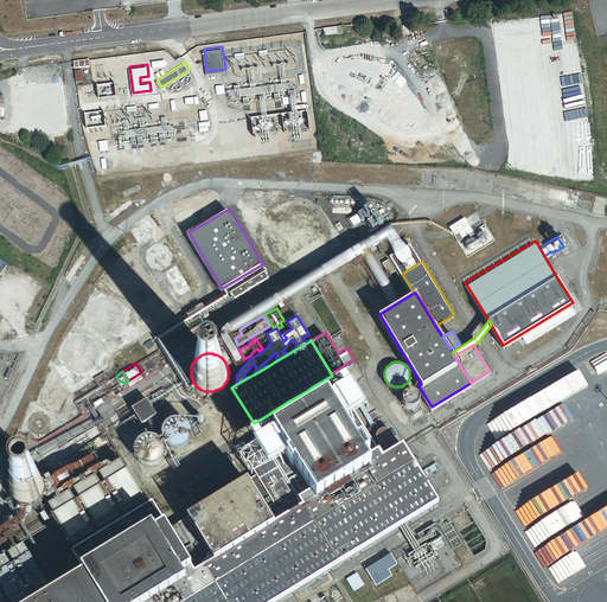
[(308,390),(294,398),(302,399),(307,405),(331,391),(333,388),(327,378),(313,386),(320,388),(321,389),(321,390),(317,398),(313,399),(308,390)]
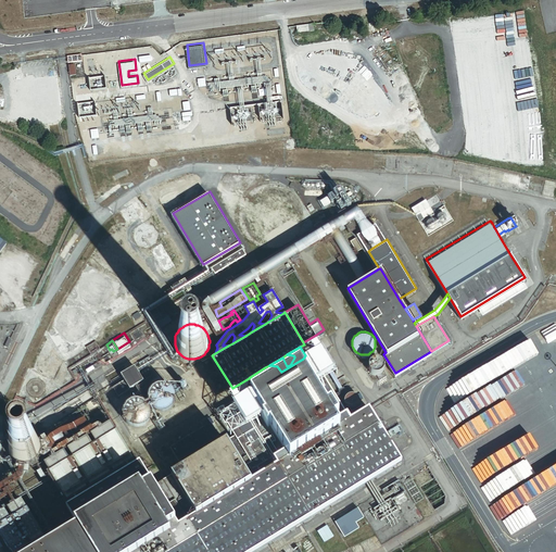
[(264,438),(311,513),(368,477),(401,458),(368,404),(351,415),(337,393),(345,388),(331,365),(323,369),(312,353),(303,359),(281,372),(268,379),(244,394),(219,410),(235,434),(244,450),(264,438)]
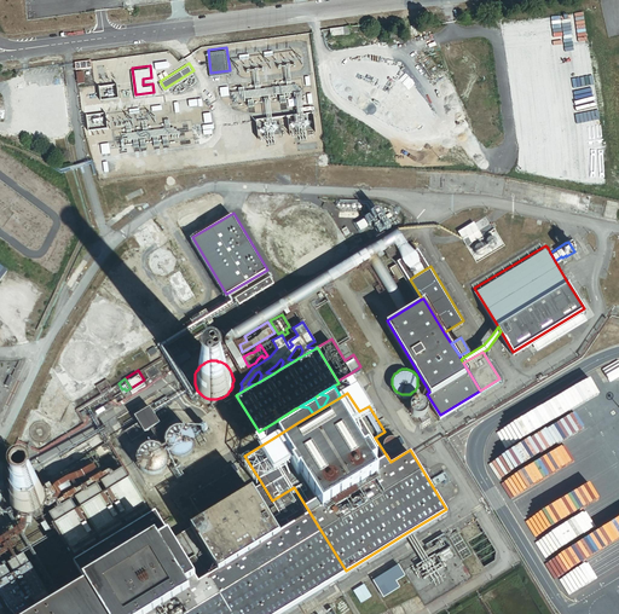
[(420,395),(417,397),(415,397),(414,398),(412,399),(411,401),(410,403),(410,405),(411,407),(411,409),(412,411),(415,412),(416,412),(418,413),(420,413),(421,413),(422,412),(423,412),(424,411),(426,410),(427,407),(428,406),(428,404),(427,401),(426,400),(424,398),(423,397),(421,397),(420,395)]
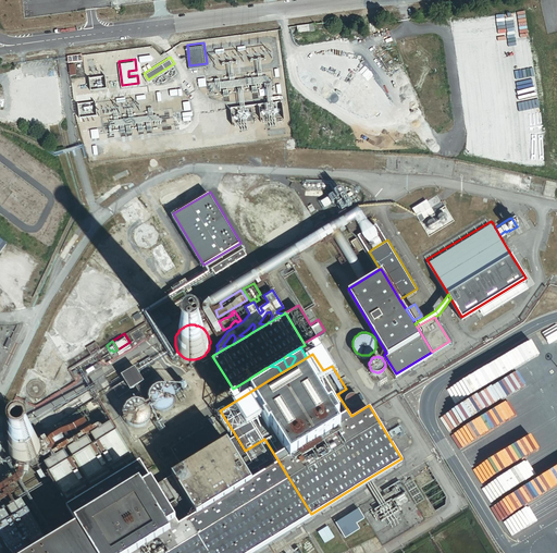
[(134,364),(121,371),(130,386),(144,378),(134,364)]
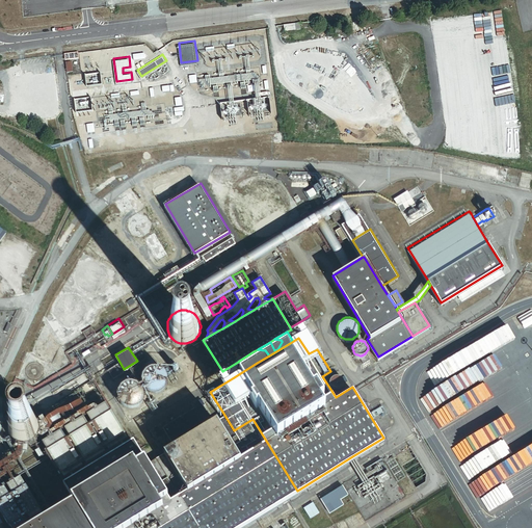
[(238,362),(222,371),(231,371),(234,377),(257,363),(254,358),(254,351),(239,361),(246,361),(249,366),(247,368),(238,368),(237,367),(238,362)]
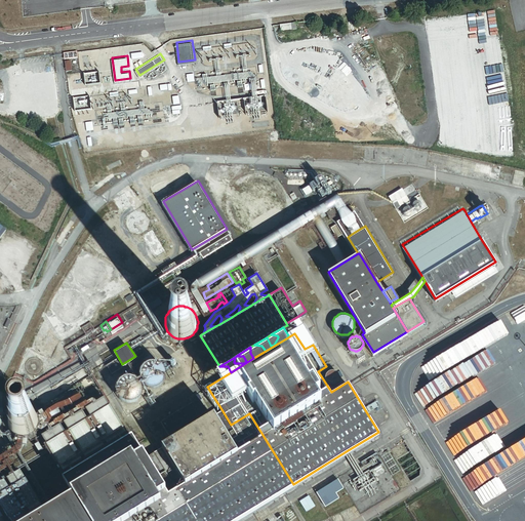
[(156,360),(155,359),(154,359),(151,359),(149,359),(147,360),(145,361),(143,363),(142,364),(140,367),(139,369),(139,372),(139,374),(139,376),(142,378),(143,381),(145,383),(146,384),(147,384),(149,385),(151,385),(153,385),(155,385),(157,385),(159,383),(160,383),(161,382),(163,379),(164,377),(165,375),(165,373),(165,370),(165,369),(164,367),(163,365),(162,364),(161,362),(158,361),(156,360)]
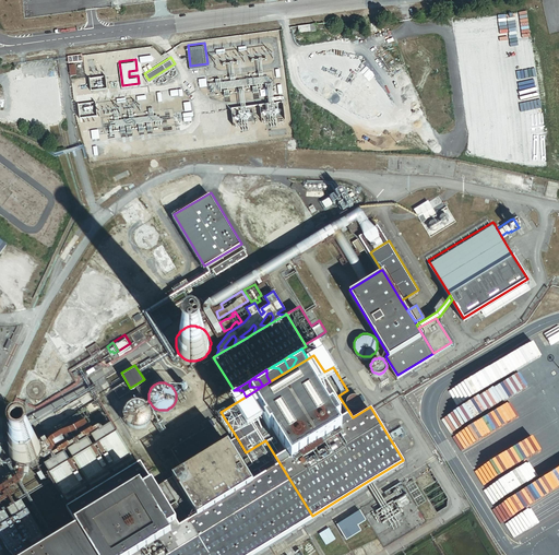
[(356,392),(355,392),(354,392),(353,392),(351,392),(349,392),(348,393),(347,394),(346,396),(346,397),(345,398),(345,401),(346,402),(346,403),(347,404),(348,405),(349,406),(352,406),(353,406),(355,406),(356,406),(357,405),(358,403),(359,402),(360,401),(360,399),(359,398),(359,396),(357,393),(356,392)]
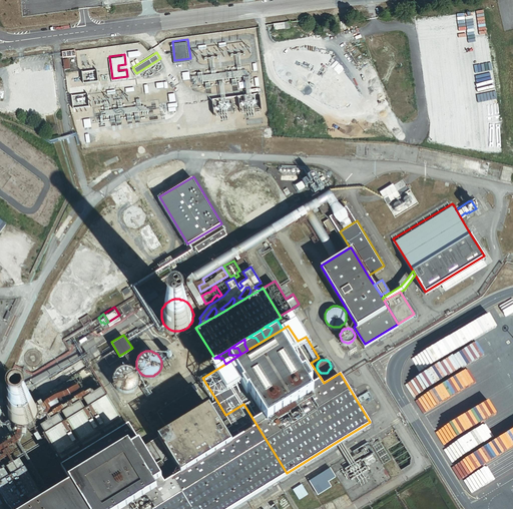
[(130,367),(128,366),(127,366),(126,366),(123,366),(121,366),(118,367),(116,369),(114,371),(113,373),(112,376),(112,377),(112,379),(113,381),(113,383),(115,386),(116,388),(118,389),(120,390),(122,391),(124,391),(126,391),(128,390),(130,390),(132,388),(134,386),(135,385),(136,383),(137,382),(137,379),(137,377),(137,376),(136,374),(135,372),(134,370),(132,368),(130,367)]
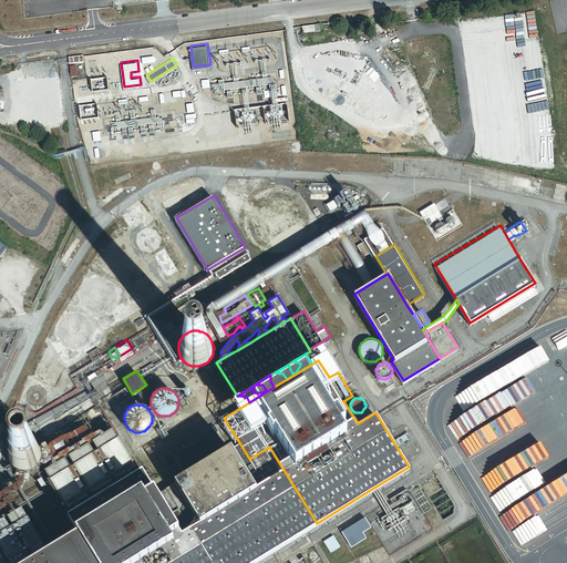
[(215,428),(220,425),(217,419),(212,422),(207,416),(198,421),(207,436),(215,431),(214,429),(215,428)]
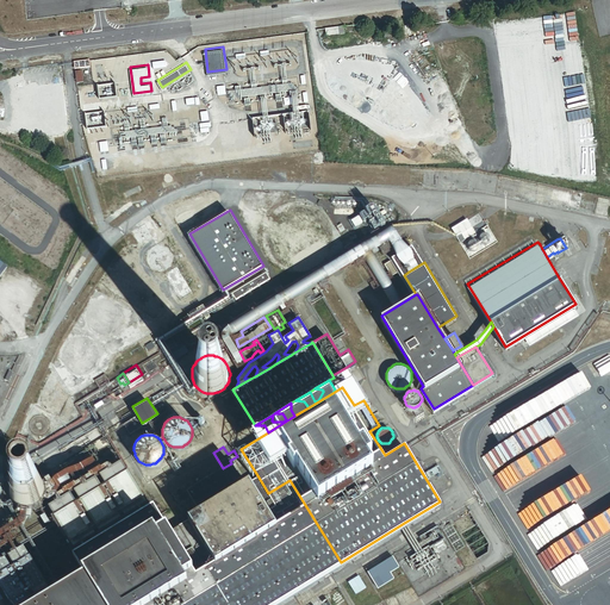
[(126,469),(120,459),(111,465),(110,462),(107,461),(105,461),(100,465),(99,463),(87,471),(86,473),(74,480),(73,479),(61,487),(62,488),(56,491),(60,484),(66,480),(69,479),(66,474),(67,473),(80,468),(91,462),(87,457),(86,457),(78,462),(66,467),(50,478),(49,480),(44,480),(44,482),(45,485),(45,487),(45,490),(44,492),(44,494),(43,497),(48,498),(55,493),(57,498),(48,504),(54,513),(75,500),(69,491),(60,496),(60,494),(81,481),(82,482),(73,488),(79,498),(101,485),(94,474),(86,480),(85,479),(106,466),(107,467),(99,473),(105,482),(126,469)]
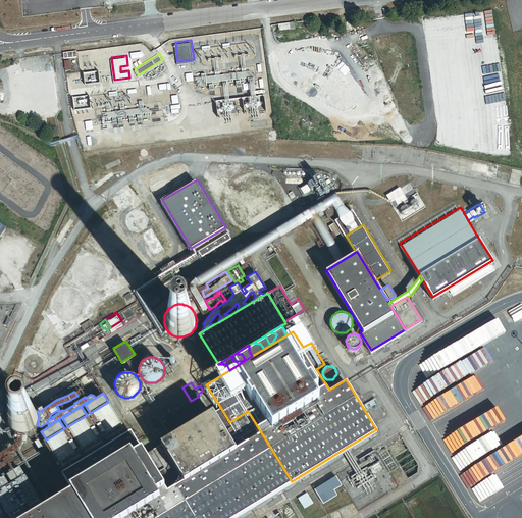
[(28,402),(24,401),(21,401),(18,402),(15,403),(12,404),(10,406),(8,409),(7,411),(6,414),(6,417),(6,420),(7,423),(8,425),(10,428),(12,430),(15,431),(17,432),(19,432),(20,433),(22,433),(24,433),(27,432),(29,432),(31,431),(33,429),(34,428),(36,426),(37,425),(38,423),(38,421),(39,419),(39,417),(39,415),(38,413),(38,411),(37,409),(36,408),(34,406),(33,405),(31,403),(30,403),(28,402)]
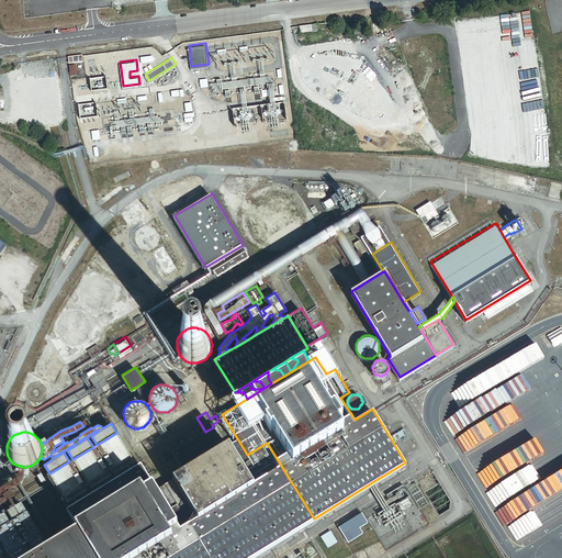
[(69,461),(49,473),(64,497),(132,456),(117,432),(116,433),(97,445),(93,447),(72,459),(69,461)]
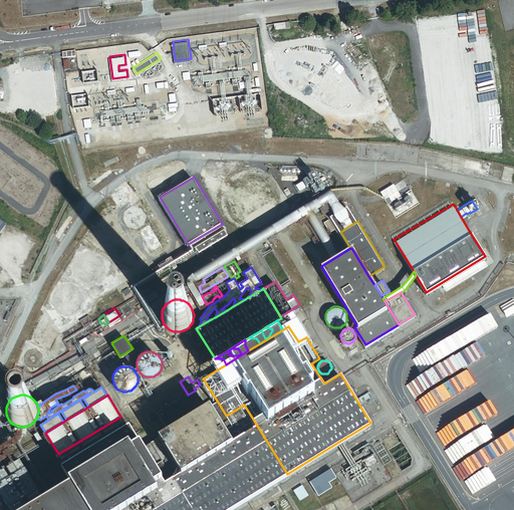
[(157,412),(161,410),(158,404),(152,407),(149,401),(141,406),(149,419),(156,415),(155,413),(157,412)]
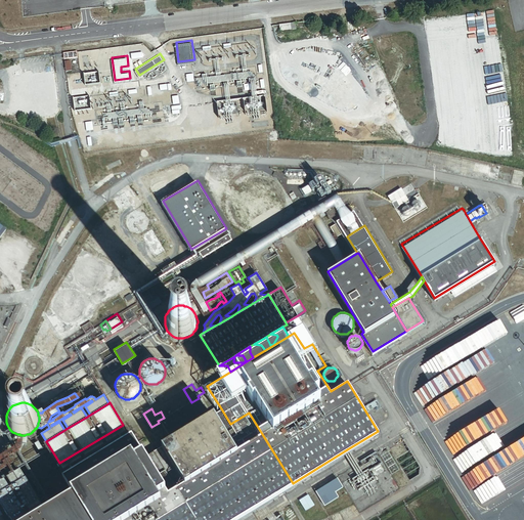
[(231,519),(262,502),(293,483),(249,413),(230,424),(221,408),(154,449),(197,519),(231,519)]
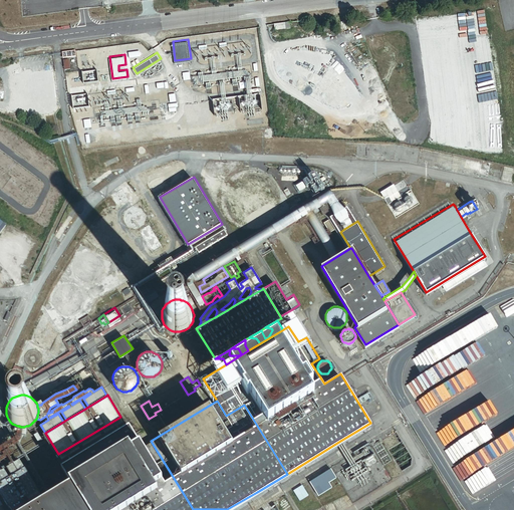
[(71,482),(87,509),(193,509),(151,441),(143,446),(129,424),(61,465),(71,482)]
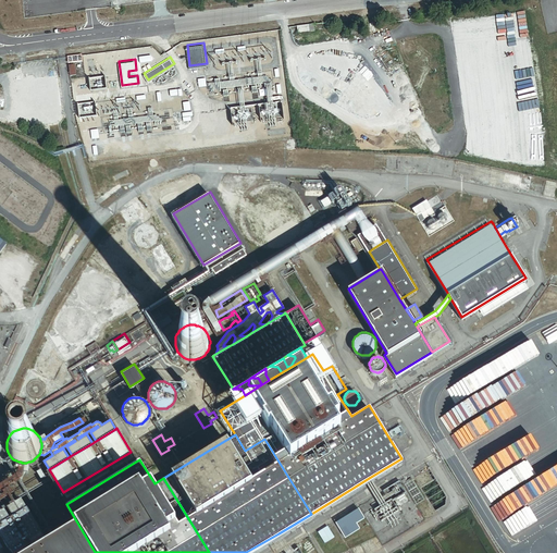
[(16,470),(15,472),(0,481),(0,488),(16,478),(20,476),(22,475),(22,472),(23,470),(24,464),(24,463),(22,463),(21,462),(19,462),(19,464),(22,465),(21,468),(17,468),(16,470)]
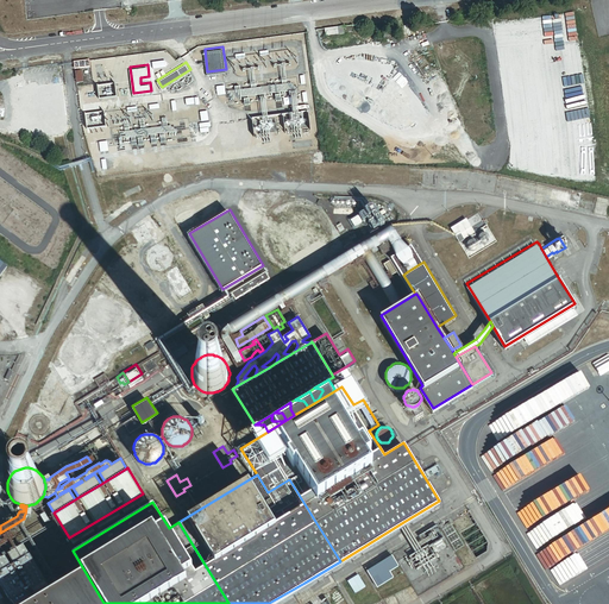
[(175,509),(174,508),(173,508),(171,508),(170,508),(169,508),(168,509),(167,509),(165,511),(164,511),(163,514),(163,516),(163,517),(164,520),(167,521),(167,522),(169,522),(170,523),(173,523),(174,522),(175,521),(176,520),(177,518),(179,517),(179,515),(177,513),(176,510),(175,509)]
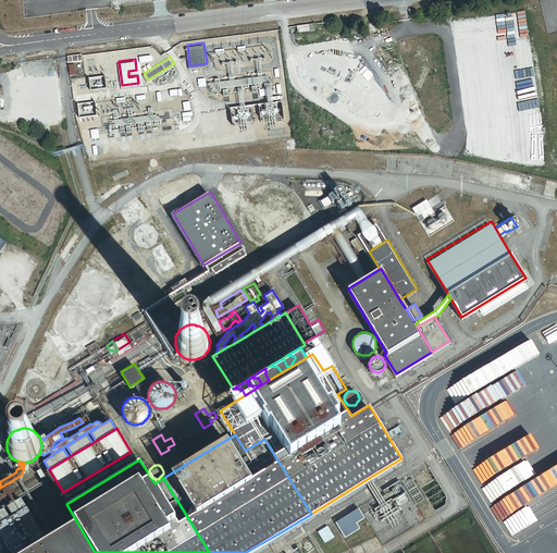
[(358,505),(335,519),(345,535),(359,525),(357,520),(364,515),(358,505)]
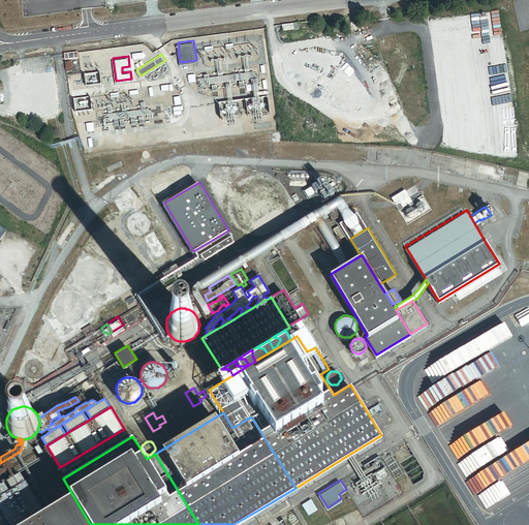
[(0,504),(9,522),(10,521),(11,524),(40,506),(39,504),(25,481),(0,495),(0,504)]
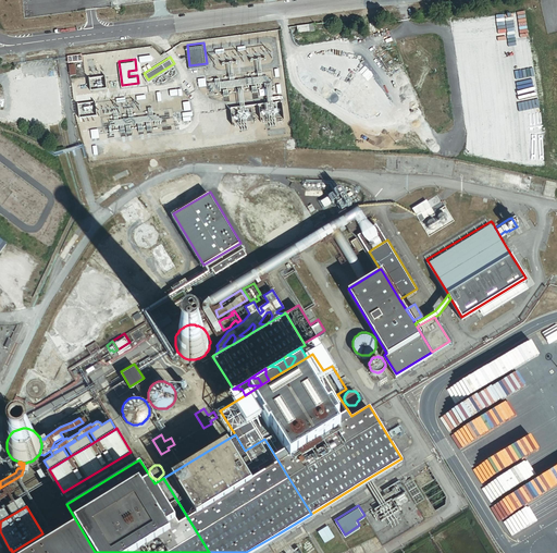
[(95,552),(77,523),(26,552),(95,552)]
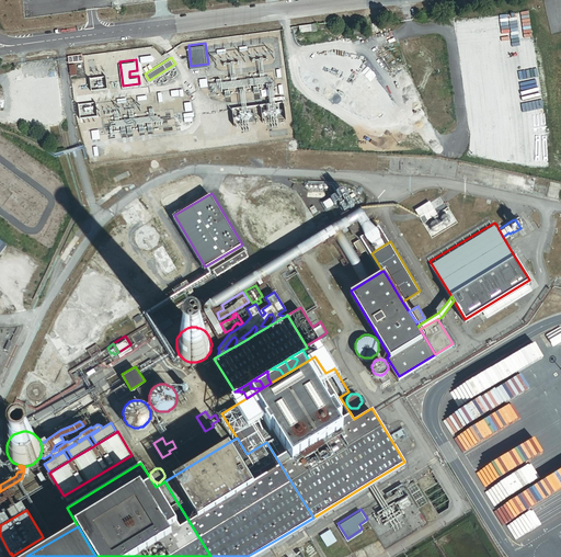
[(336,537),(330,526),(320,532),(327,543),(336,537)]
